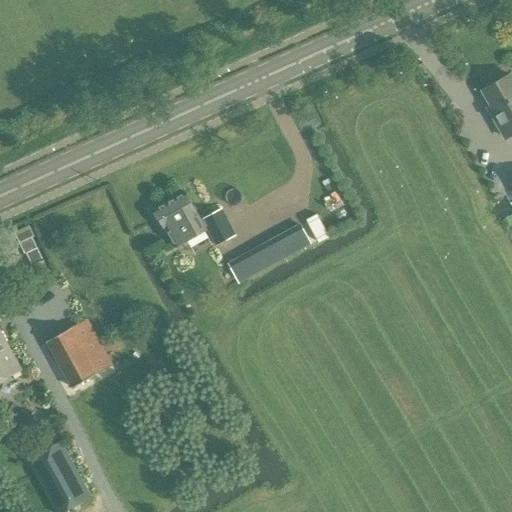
[(511,78),(510,75),(482,91),(496,116),(493,118),(505,138),(511,134),(511,78)]
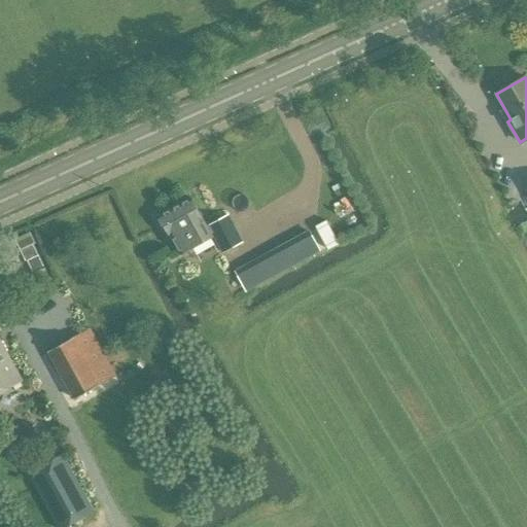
[(206,227),(190,199),(159,216),(180,254),(211,238),(209,234),(211,233),(222,253),(242,242),(227,216),(206,227)]
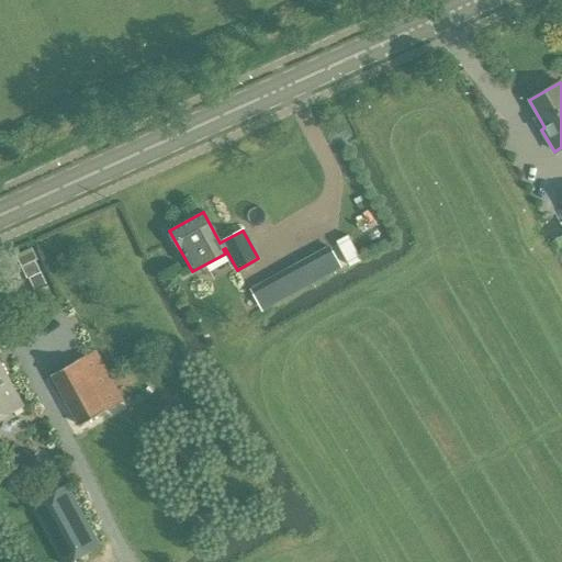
[(268,307),(312,284),(340,268),(330,249),(258,288),(268,307)]
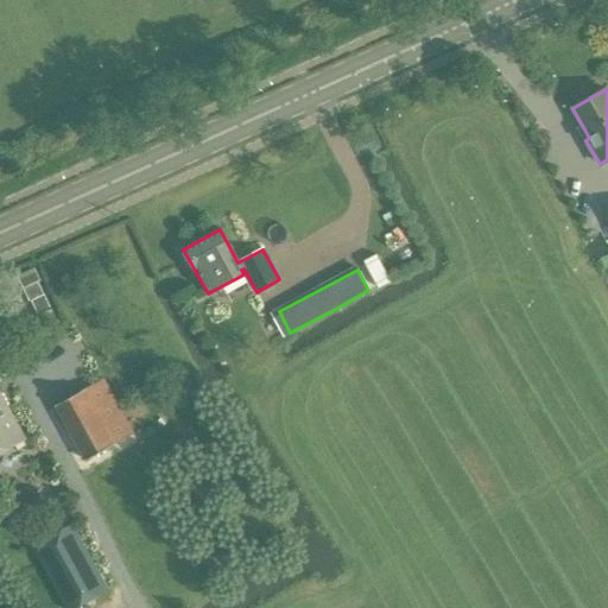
[(103,379),(55,406),(86,461),(133,434),(103,379)]
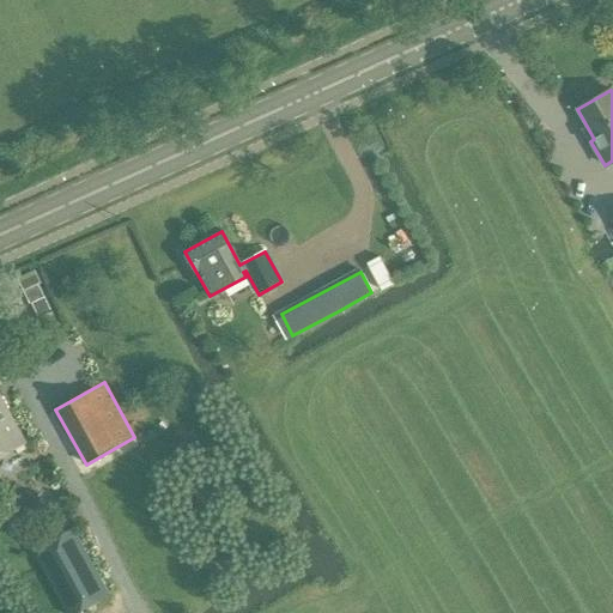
[(0,457),(26,444),(0,396),(0,457)]
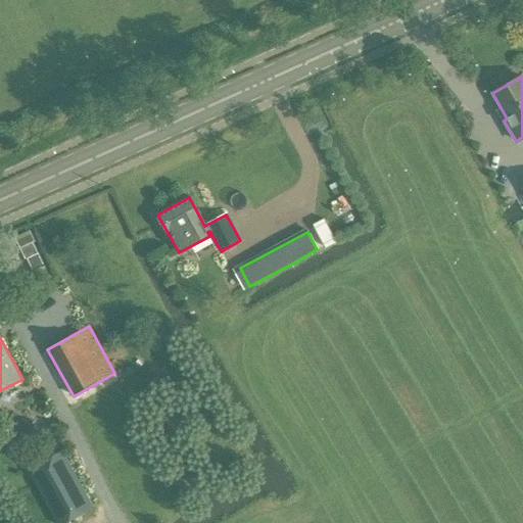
[(56,522),(63,522),(93,508),(62,450),(28,470),(56,522)]
